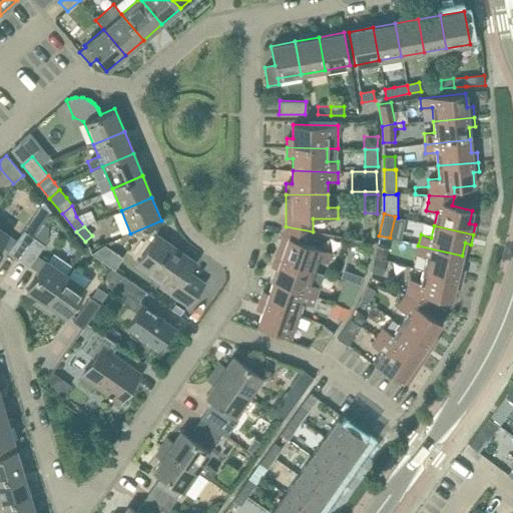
[(286,226),(275,258),(314,272),(314,271),(319,259),(328,263),(332,251),(309,243),(313,231),(286,226)]
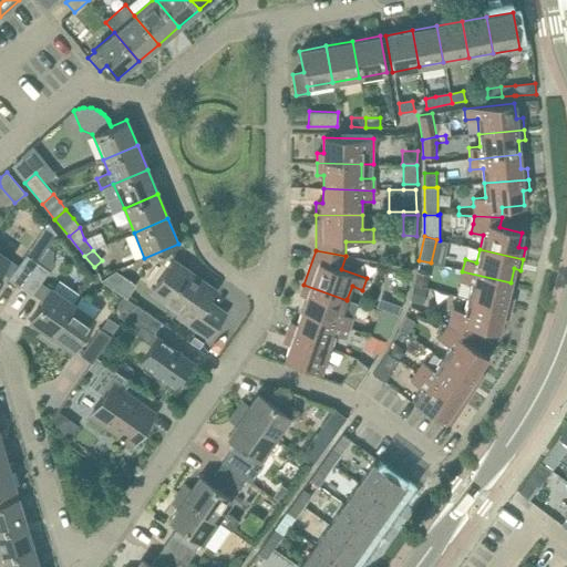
[(9,278),(20,286),(37,263),(26,255),(9,278)]
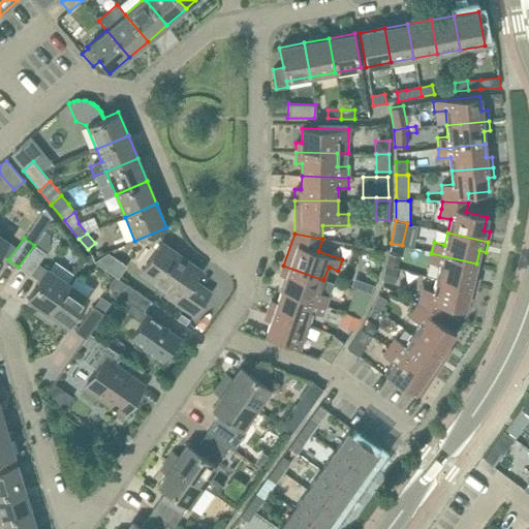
[(166,296),(177,303),(194,314),(209,292),(193,281),(197,274),(178,260),(181,256),(161,243),(150,259),(142,271),(169,290),(166,296)]
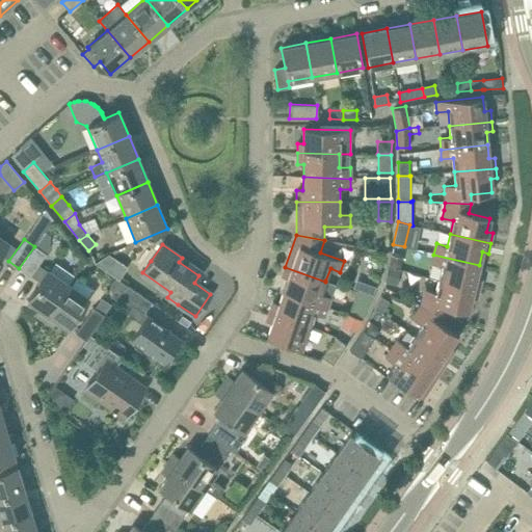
[(34,246),(19,268),(30,275),(46,255),(34,246)]
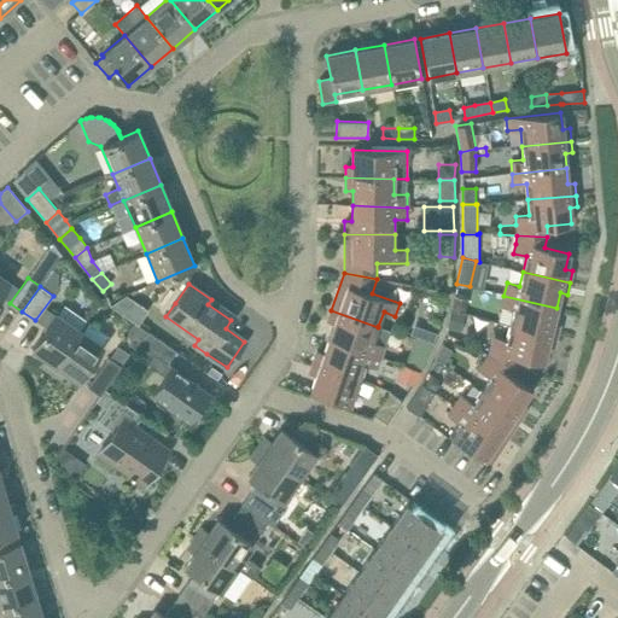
[(452,309),(465,312),(467,297),(454,295),(452,309)]
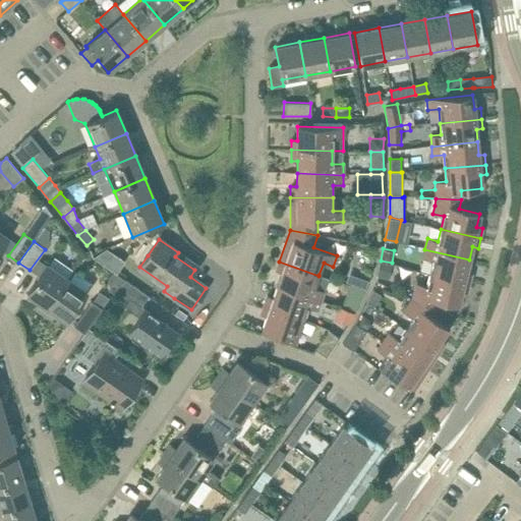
[(106,249),(93,257),(104,266),(113,253),(106,249)]
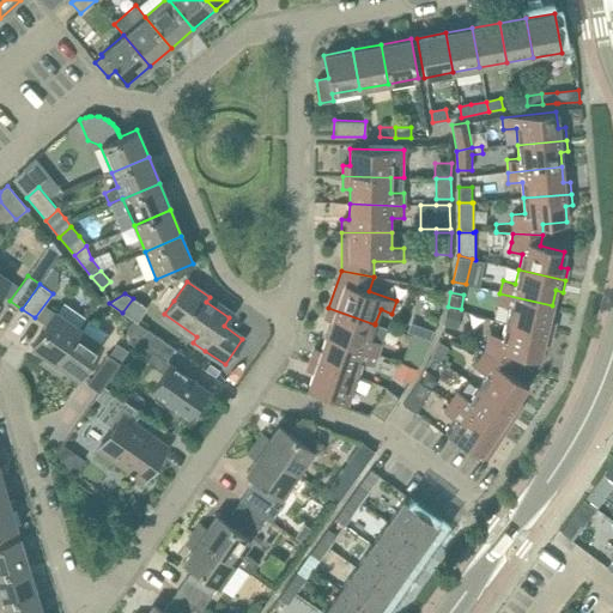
[(510,307),(507,322),(553,333),(556,322),(548,320),(552,305),(499,293),(497,304),(510,307)]
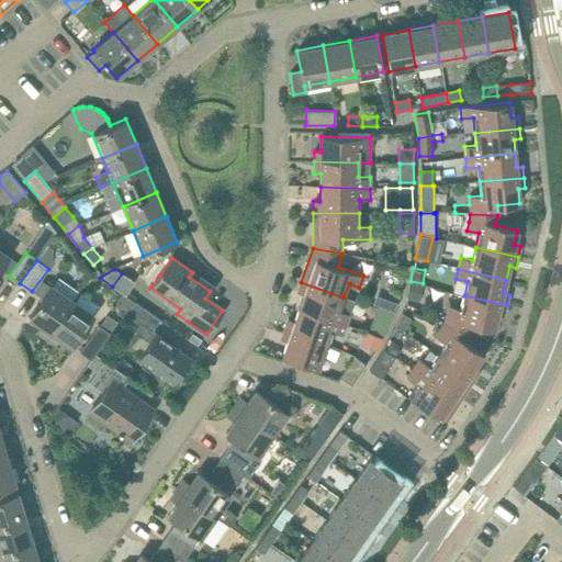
[(36,332),(46,338),(71,301),(78,291),(58,278),(52,287),(51,287),(29,317),(41,326),(36,332)]
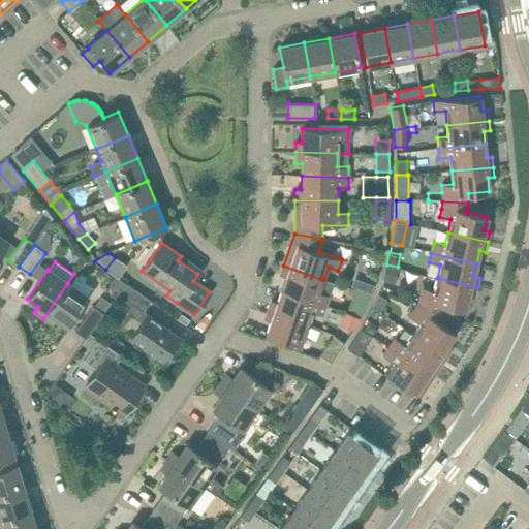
[(285,277),(281,289),(325,306),(334,283),(323,280),(283,266),(280,275),(285,277)]
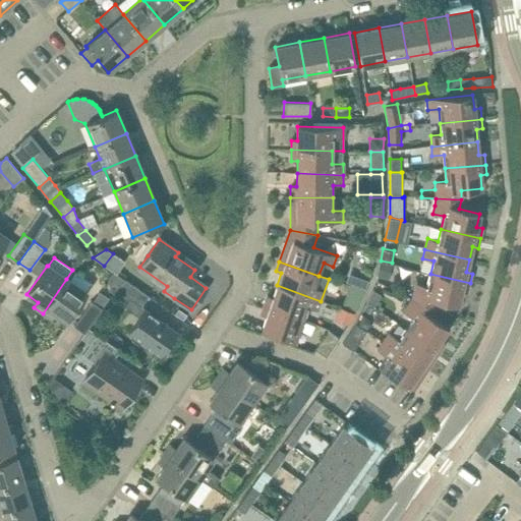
[(378,274),(389,276),(391,264),(381,262),(378,274)]
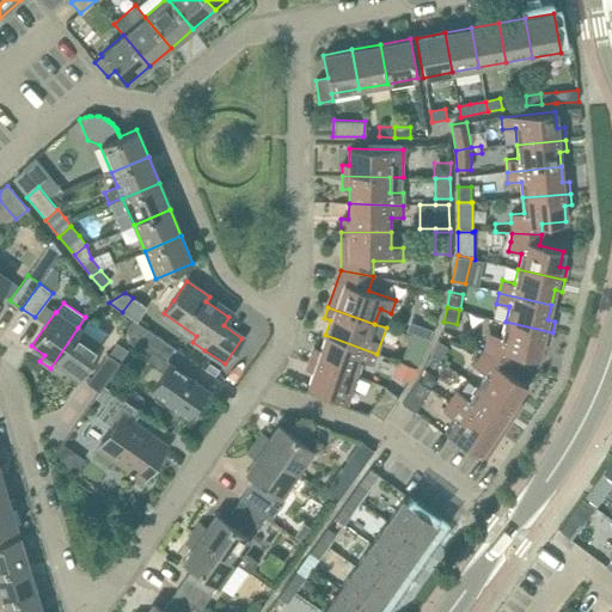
[(127,328),(127,334),(129,338),(133,341),(139,341),(147,329),(134,320),(130,323),(127,328)]
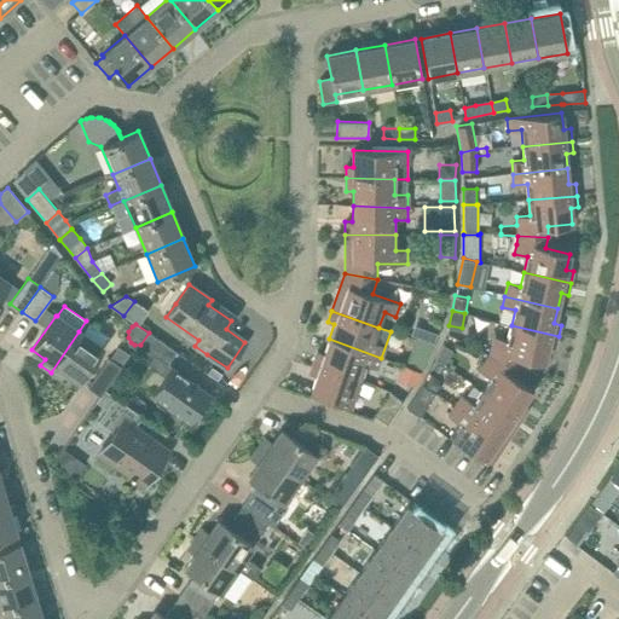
[(496,337),(492,356),(518,368),(520,357),(544,363),(548,347),(555,348),(559,336),(512,325),(508,341),(496,337)]
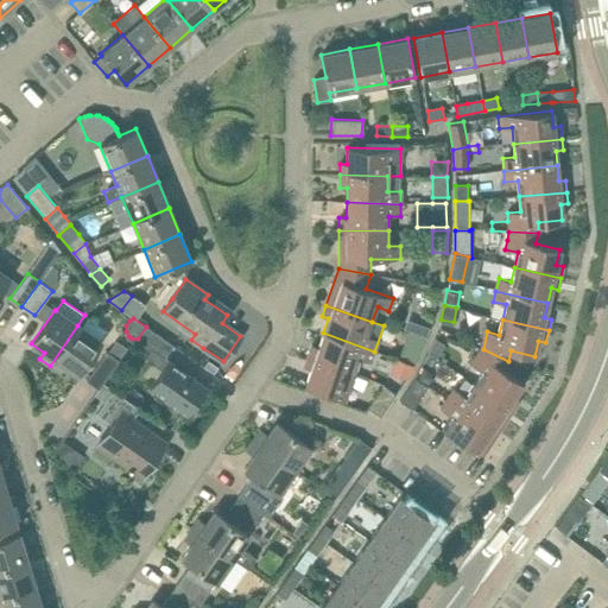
[(411,324),(407,334),(425,340),(429,330),(411,324)]
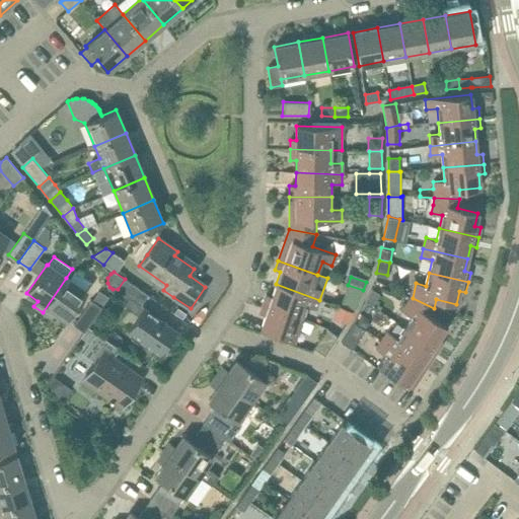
[(66,278),(43,312),(51,318),(55,312),(66,320),(85,292),(66,278)]
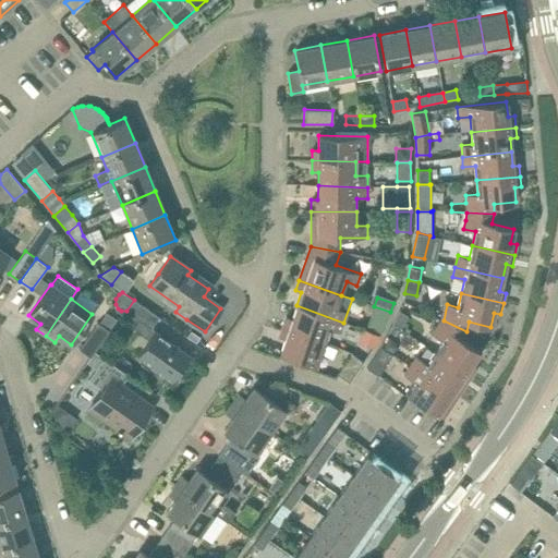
[(126,311),(138,320),(133,328),(149,340),(137,355),(154,366),(171,379),(189,354),(170,342),(156,331),(152,328),(159,317),(134,300),(126,311)]
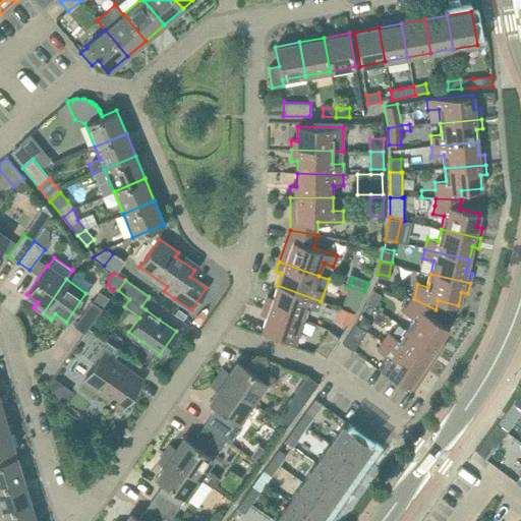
[(267,296),(264,305),(303,320),(307,306),(317,310),(321,301),(277,285),(273,298),(267,296)]
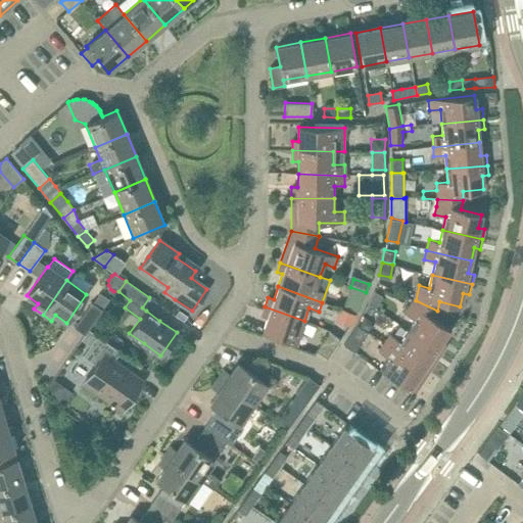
[(344,300),(341,307),(352,313),(357,315),(360,306),(366,293),(350,287),(344,300)]
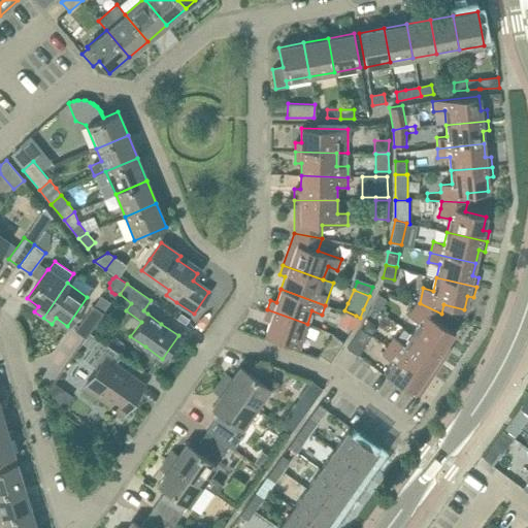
[(371,306),(380,311),(386,298),(377,294),(371,306)]
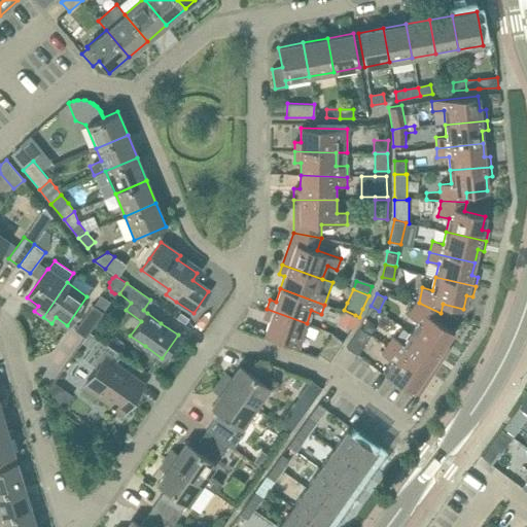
[(417,322),(410,332),(445,356),(450,347),(445,344),(453,332),(435,320),(441,313),(419,303),(409,317),(417,322)]
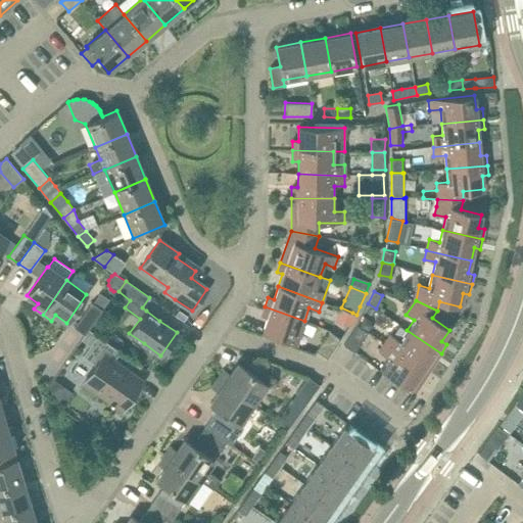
[(74,328),(85,335),(102,311),(91,302),(74,328)]
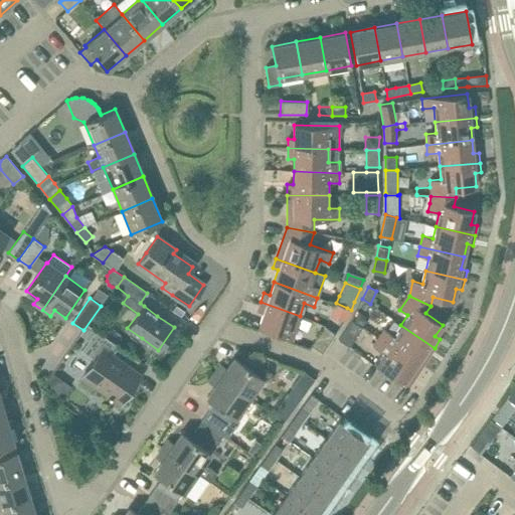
[(300,316),(261,302),(258,311),(263,313),(259,326),(292,338),(300,316)]
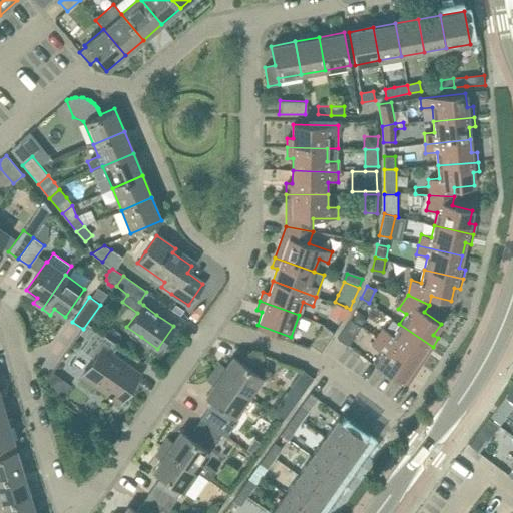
[(335,302),(330,314),(343,320),(350,309),(346,307),(335,302)]
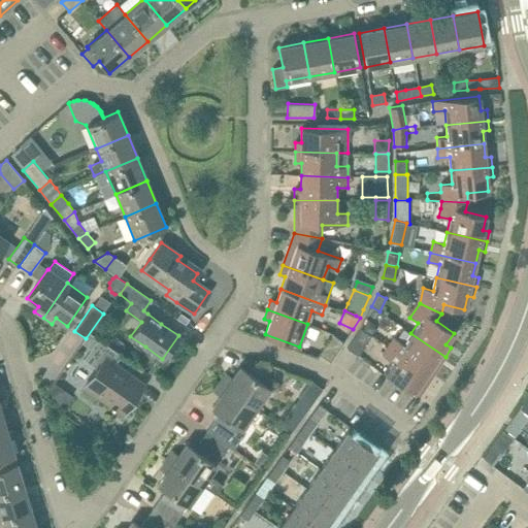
[(368,320),(362,330),(371,336),(375,329),(373,323),(368,320)]
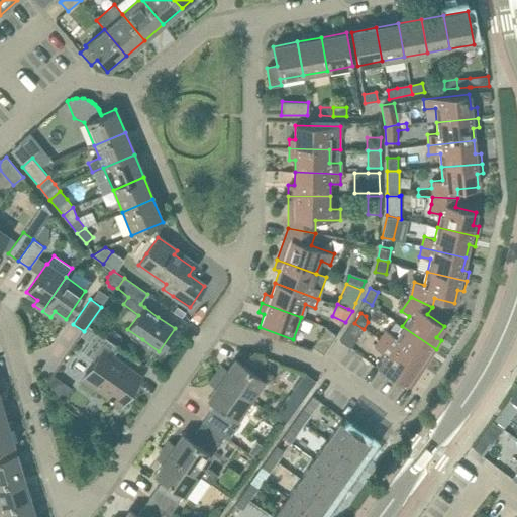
[(364,329),(354,323),(352,321),(350,324),(339,341),(350,348),(362,331),(364,329)]
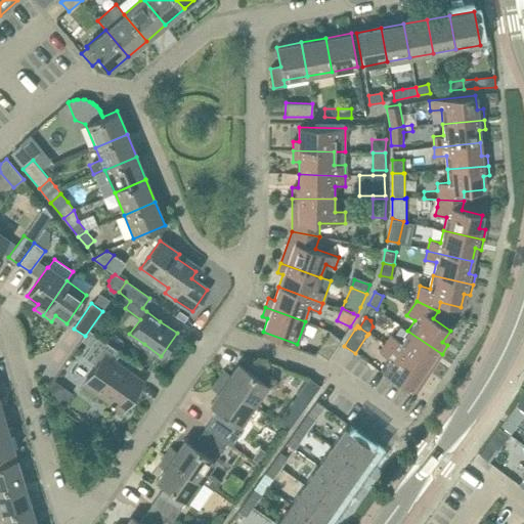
[(89,331),(82,341),(90,347),(83,357),(84,357),(85,356),(97,365),(84,384),(115,405),(123,410),(142,382),(114,362),(120,353),(97,337),(89,331)]
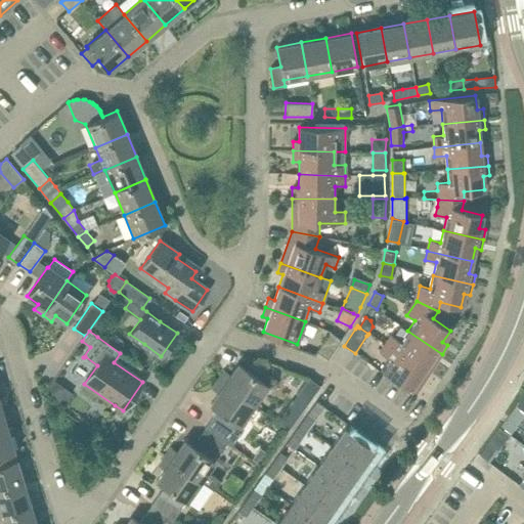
[(391,335),(386,343),(429,374),(442,354),(407,331),(400,342),(391,335)]
